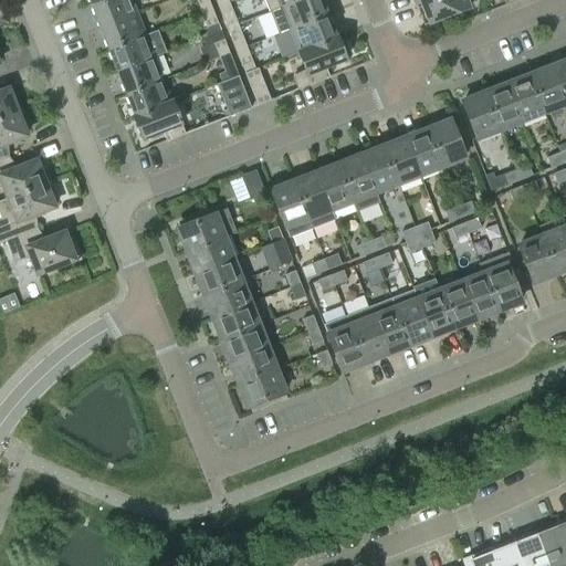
[(106,0),(91,7),(100,29),(136,14),(130,0),(106,0)]
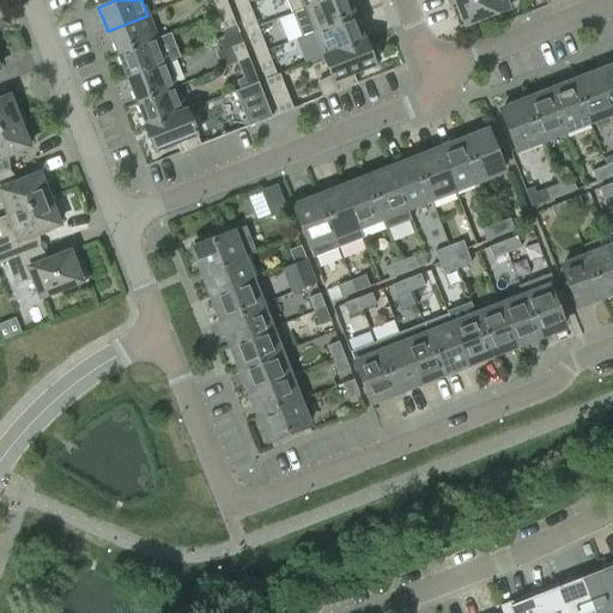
[(212,0),(218,14),(219,16),(230,11),(225,0),(212,0)]
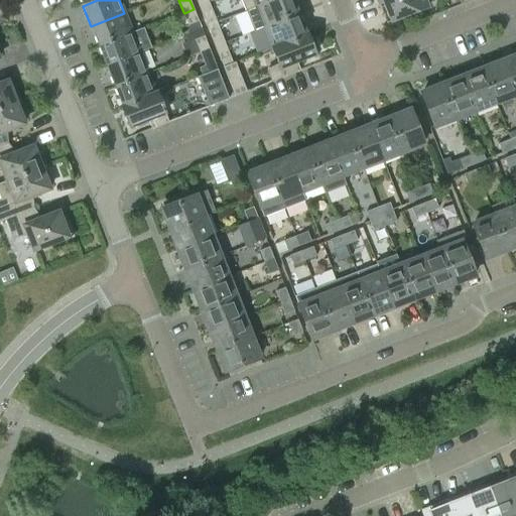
[(254,32),(265,28),(298,14),(292,0),(276,0),(257,7),(246,12),(235,16),(243,36),(249,34),(254,32)]
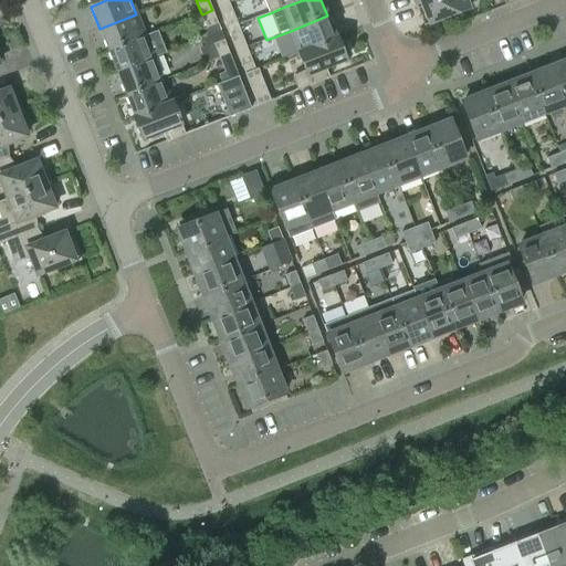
[(264,0),(270,13),(282,8),(303,0),(264,0)]
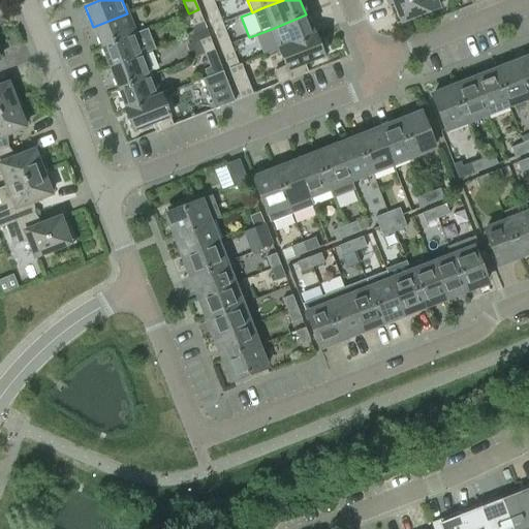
[(440,7),(436,0),(385,0),(390,9),(396,7),(402,23),(440,7)]
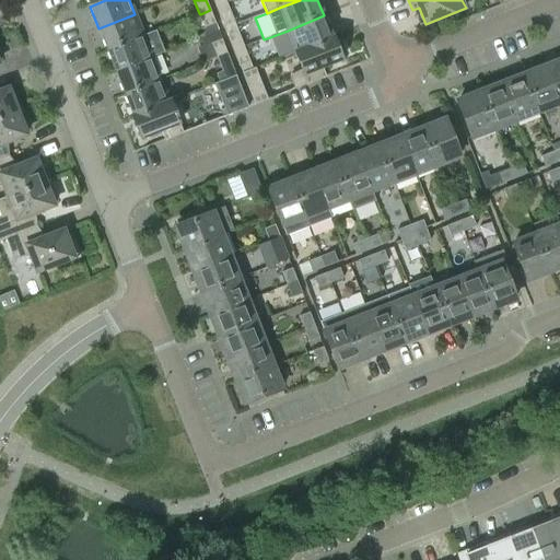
[(217,8),(225,30),(236,25),(228,3),(217,8)]
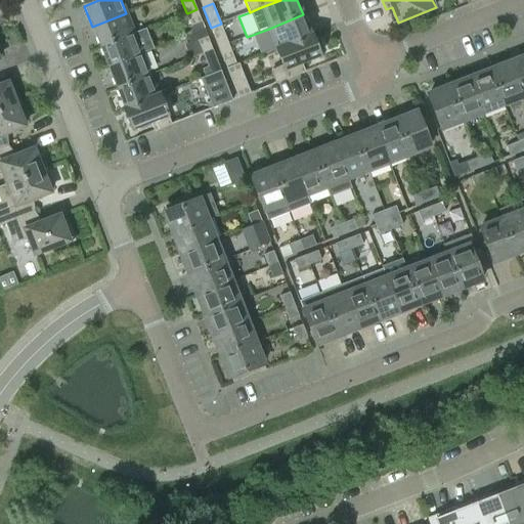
[(197,9),(187,13),(192,26),(202,23),(197,9)]
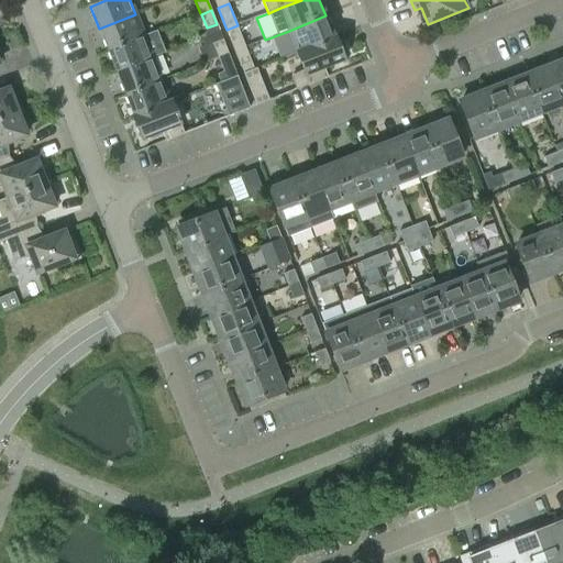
[(144,36),(135,14),(99,29),(108,51),(144,36)]
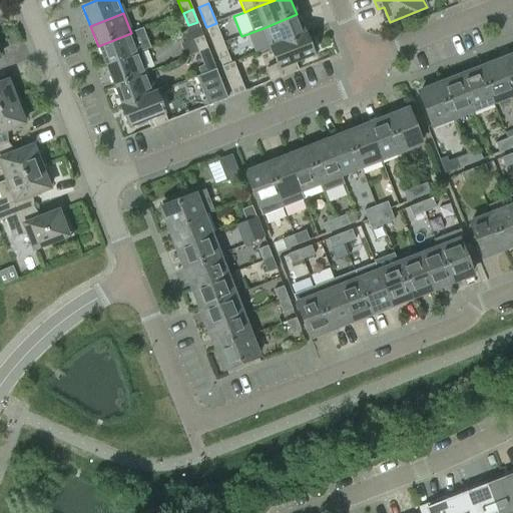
[(254,53),(271,48),(271,47),(272,47),(272,48),(305,35),(305,34),(297,14),(264,28),(252,32),(247,34),(254,53)]
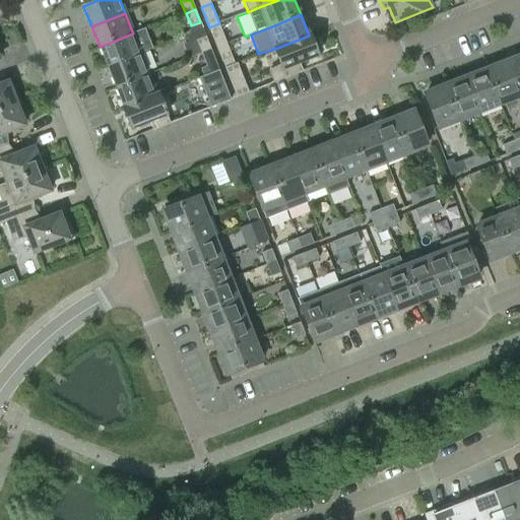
[(209,27),(212,35),(217,48),(226,44),(219,23),(209,27)]
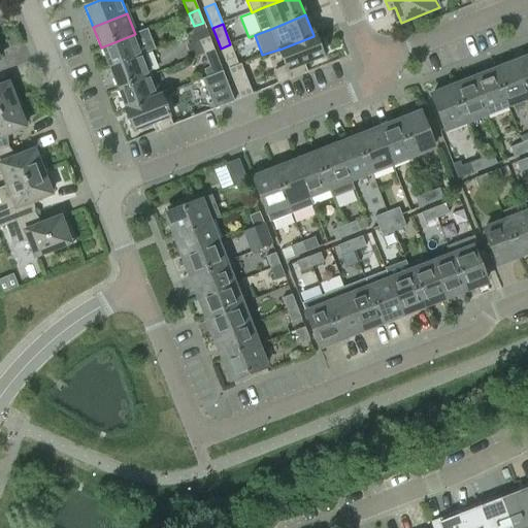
[(143,55),(156,50),(147,29),(135,34),(101,47),(108,68),(143,55)]
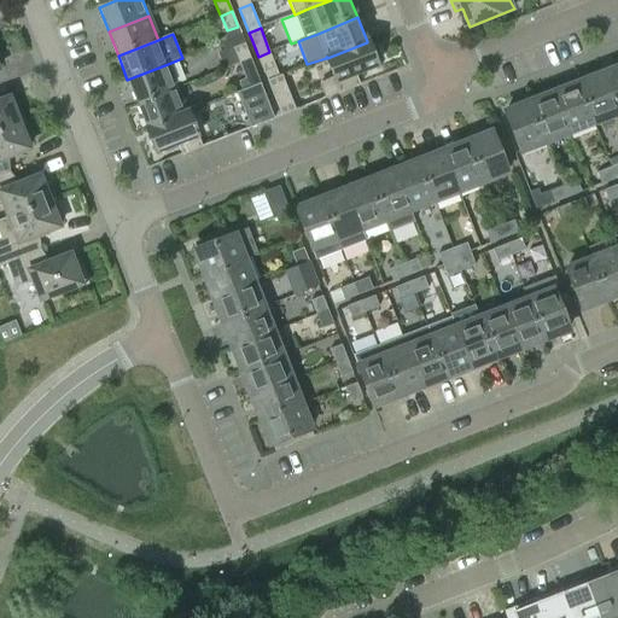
[(327,58),(327,57),(326,57),(334,79),(321,85),(326,98),(325,98),(325,99),(361,86),(356,75),(379,66),(368,40),(367,41),(367,42),(327,58)]
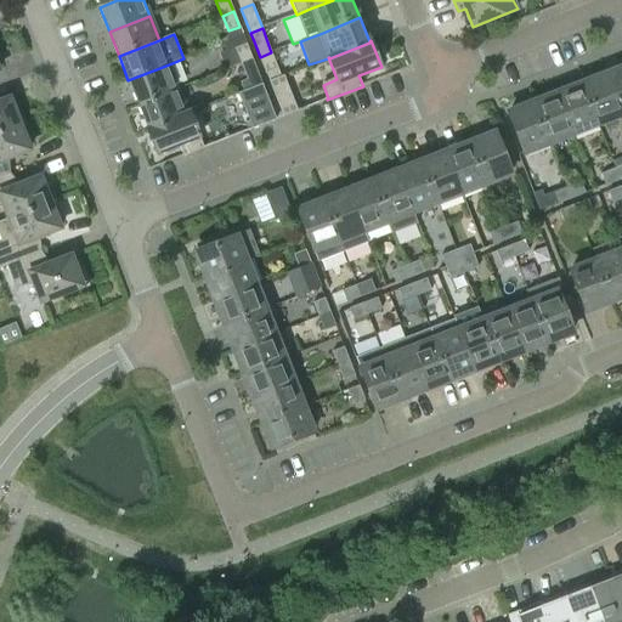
[(241,64),(253,60),(247,44),(235,49),(241,64)]
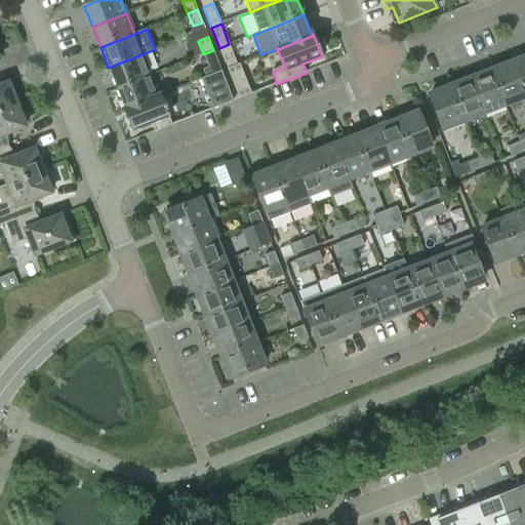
[(229,44),(219,48),(225,62),(234,57),(229,44)]
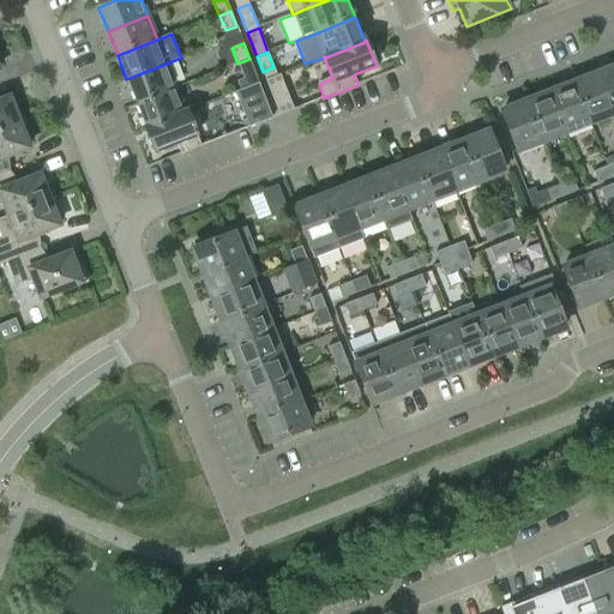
[(250,59),(238,64),(244,79),(256,74),(250,59)]
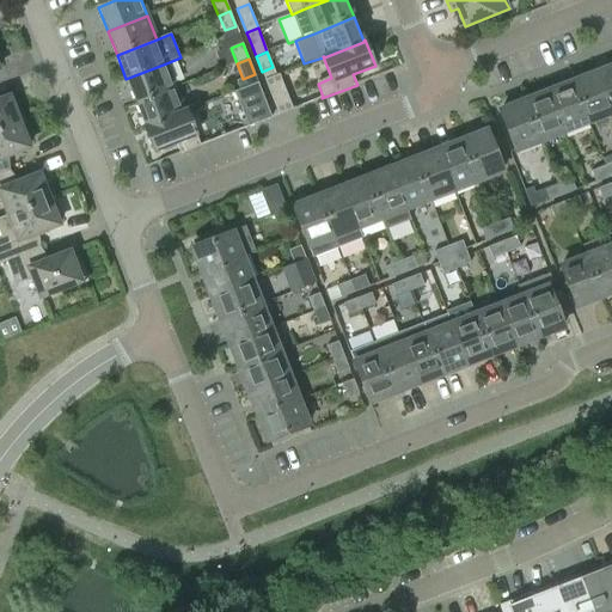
[(176,87),(166,63),(126,79),(135,103),(176,87)]
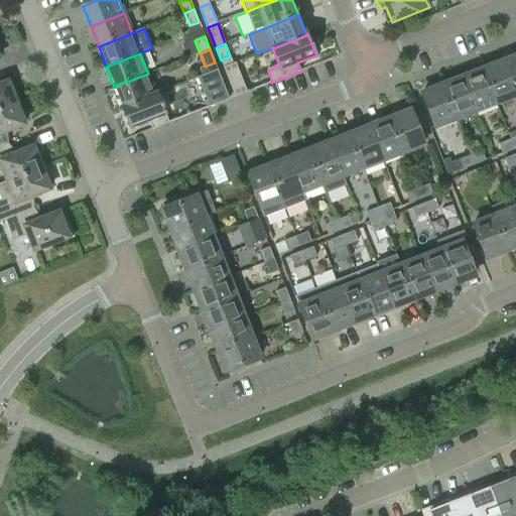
[(515,56),(503,62),(515,96),(515,95),(515,56)]
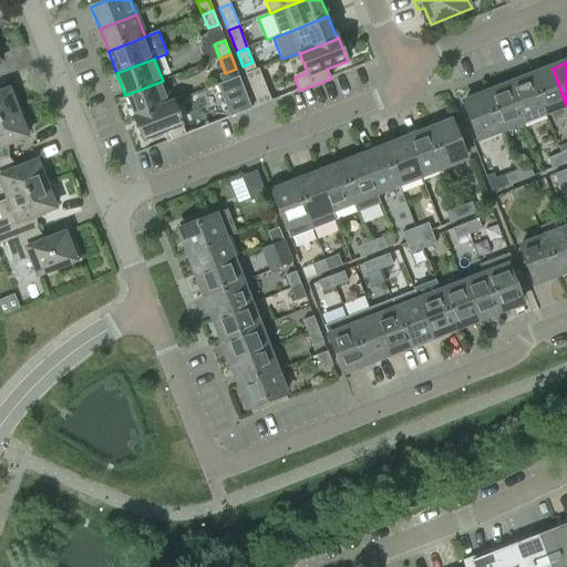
[(258,69),(245,74),(258,106),(271,101),(258,69)]
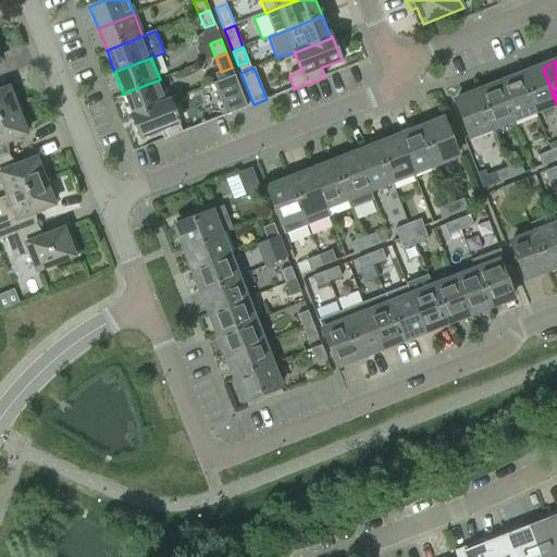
[(543,67),(521,75),(535,111),(556,103),(543,67)]
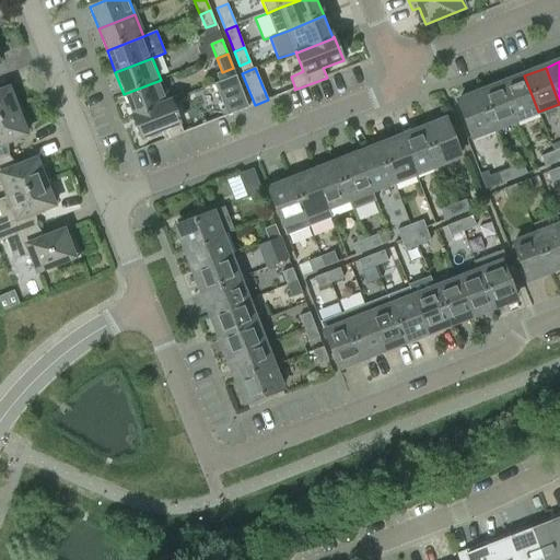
[(248,107),(236,76),(223,81),(235,113),(248,107)]
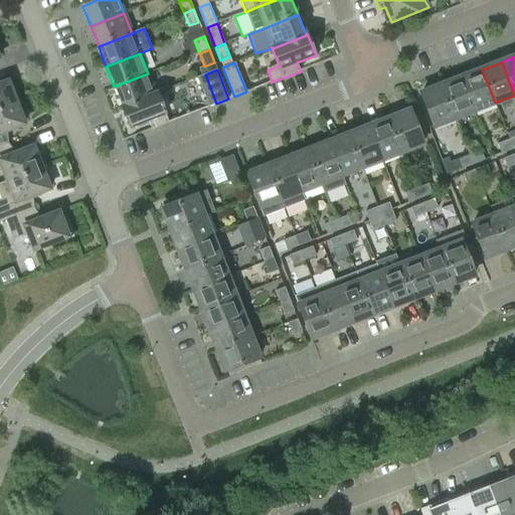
[(482,69),(461,77),(474,111),(495,103),(482,69)]
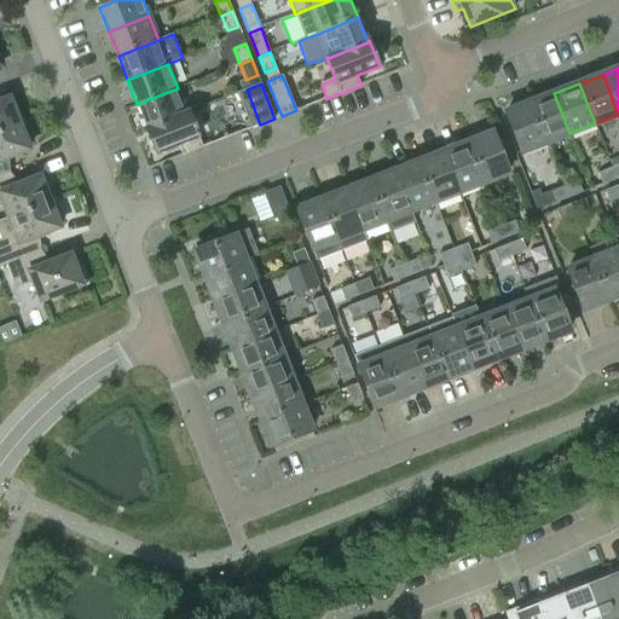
[(137,104),(146,127),(146,128),(187,113),(186,111),(178,88),(137,104)]
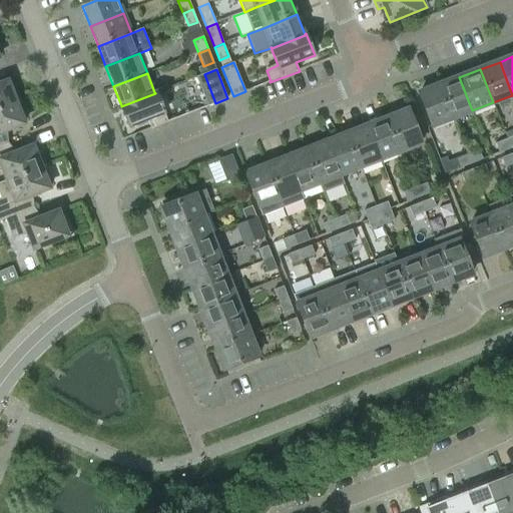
[(459,78),(440,86),(452,118),(472,110),(459,77),(458,78),(459,78)]
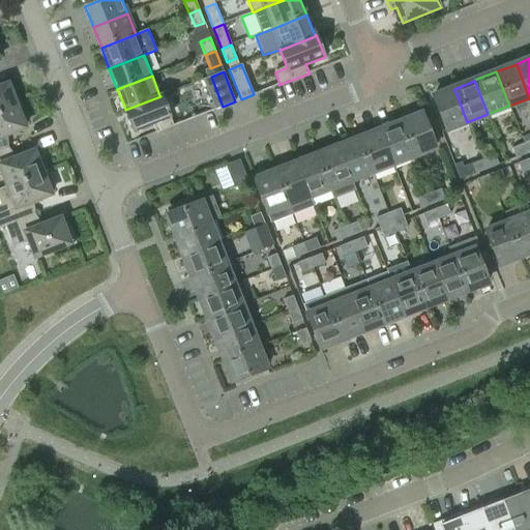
[(0,112),(21,105),(16,90),(10,92),(7,84),(0,87),(0,112)]
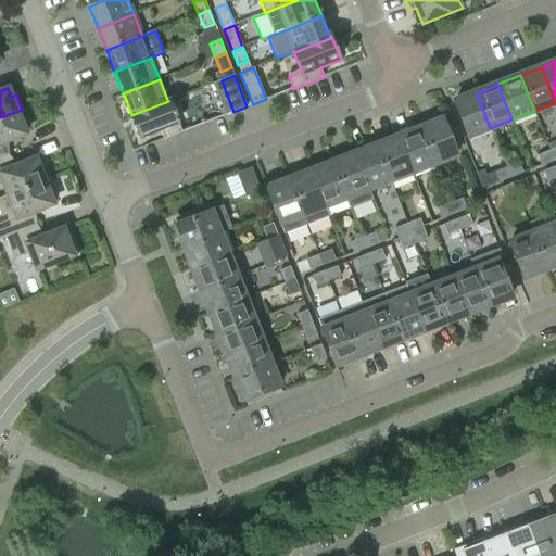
[(467,137),(490,128),(477,93),(454,102),(467,137)]
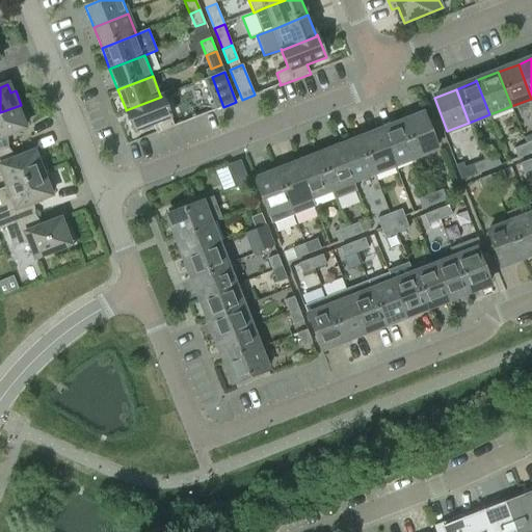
[(126,110),(126,109),(125,110),(133,132),(153,125),(156,134),(174,127),(161,96),(160,96),(161,97),(126,110)]
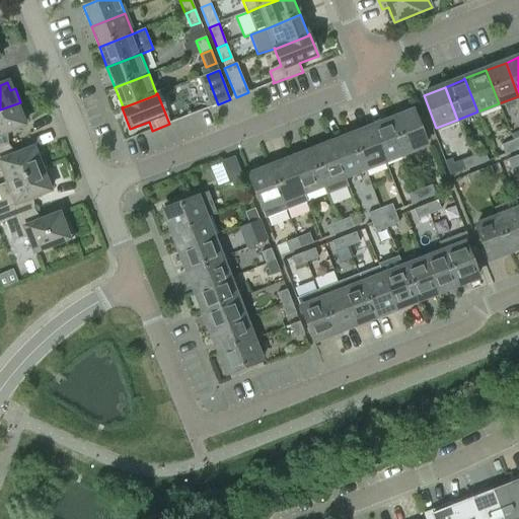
[(0,109),(0,147),(4,146),(0,135),(24,126),(21,118),(26,116),(20,102),(0,109)]
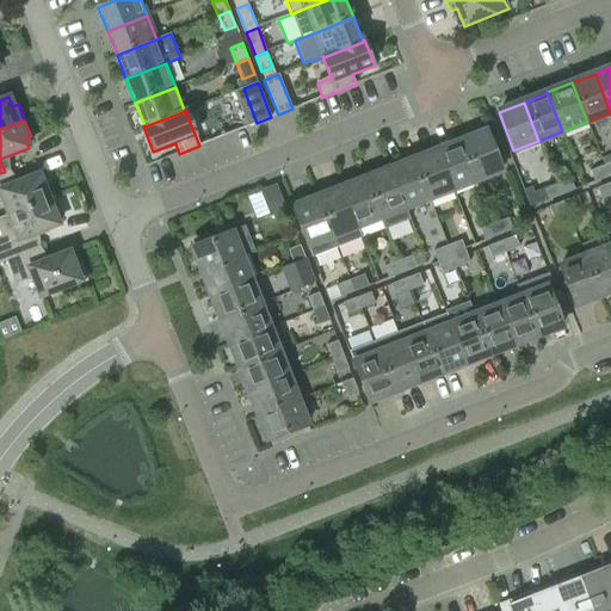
[(486,133),(461,142),(476,180),(501,171),(486,133)]
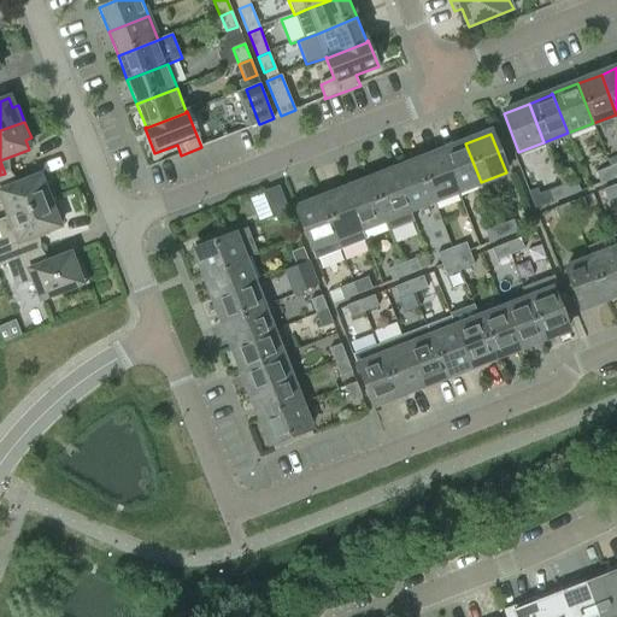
[(442,152),(441,152),(457,192),(481,182),(465,144),(442,152)]
